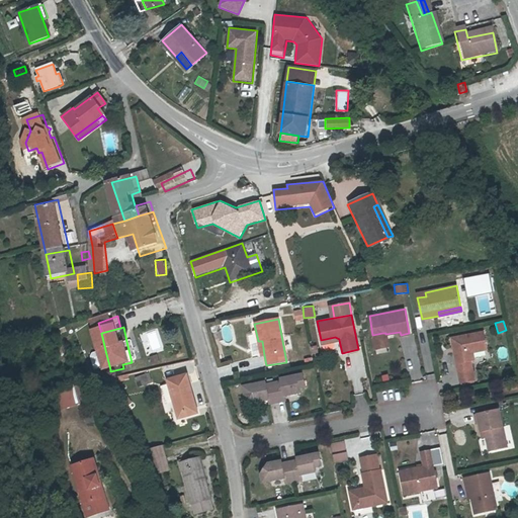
[(469,352),(472,352),(487,349),(484,332),(452,338),(458,371),(472,368),(470,360),(469,352)]
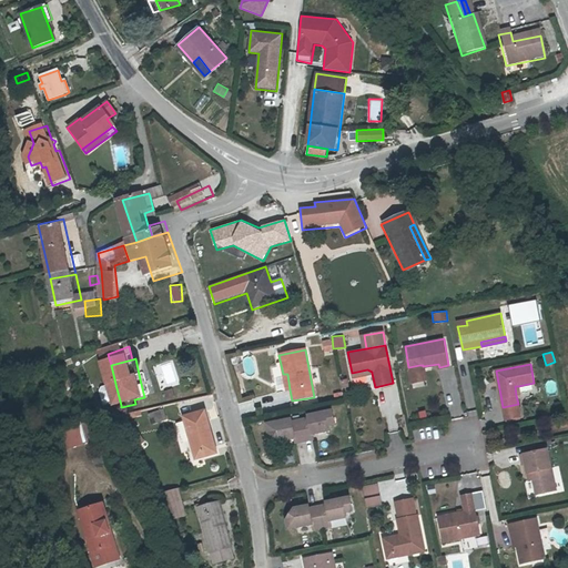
[(419,365),(408,367),(412,382),(423,381),(419,365)]
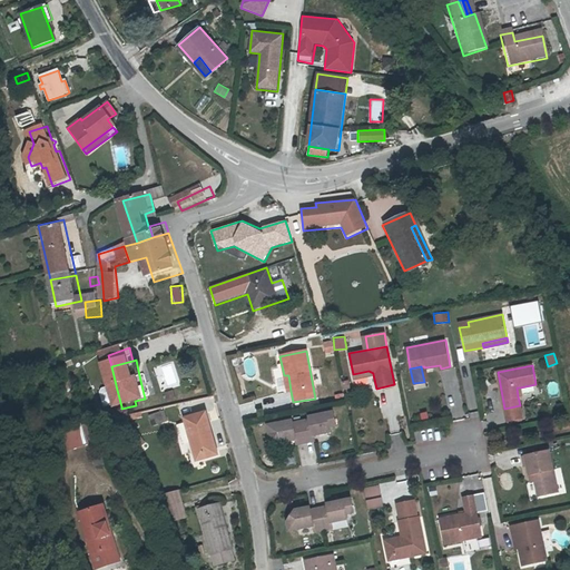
[(145,380),(140,381),(145,399),(135,401),(136,405),(150,402),(145,380)]
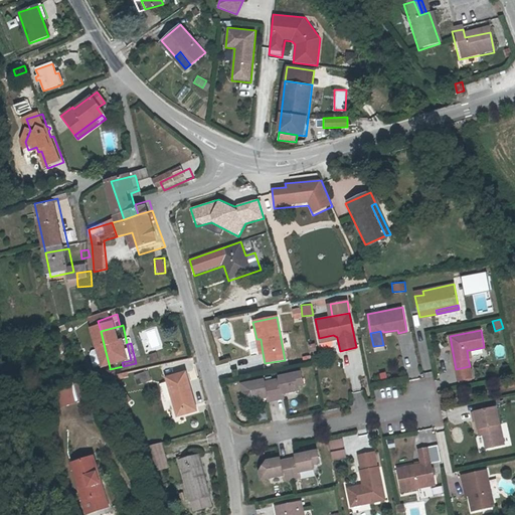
[(110,367),(106,352),(101,353),(99,357),(102,366),(105,368),(110,367)]
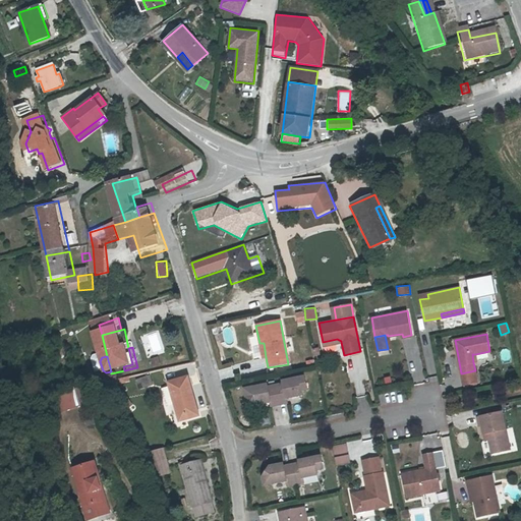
[(475,370),(461,373),(463,385),(477,382),(475,370)]
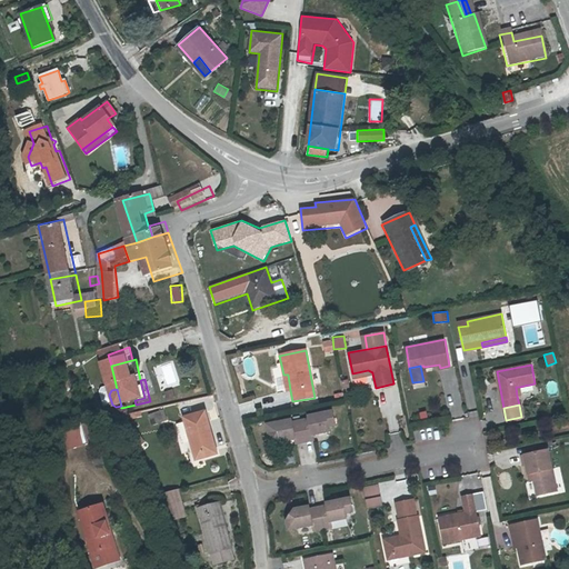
[(292,419),(268,425),(270,433),(281,441),(297,438),(298,443),(316,439),(315,433),(330,430),(329,425),(337,423),(333,411),(309,416),(310,419),(293,422),(292,419)]
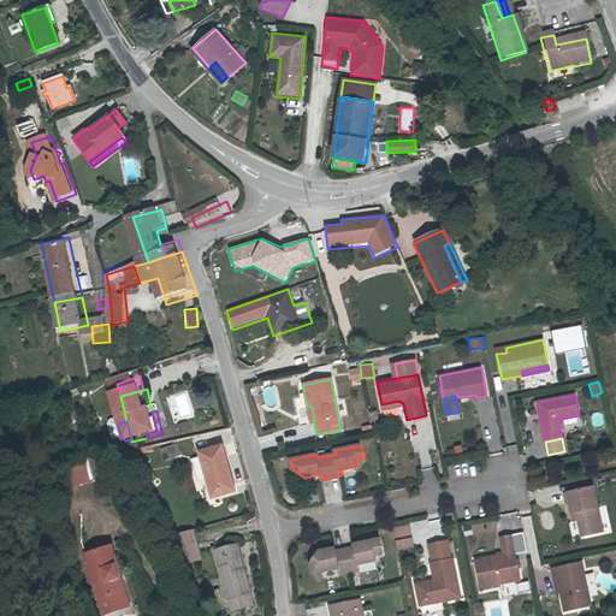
[(184,448),(171,450),(173,461),(187,460),(184,448)]
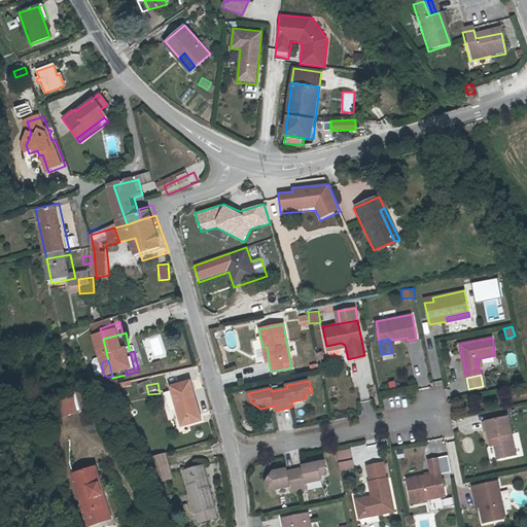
[(181,425),(201,419),(190,383),(171,389),(181,425)]
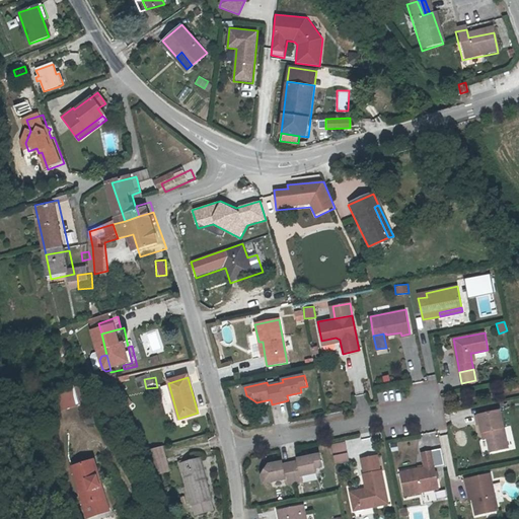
[(116,393),(123,389),(118,379),(108,380),(116,393)]
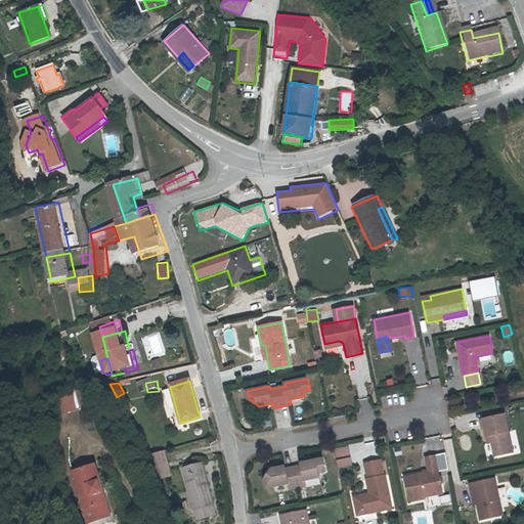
[(167,388),(162,389),(166,410),(171,409),(167,388)]
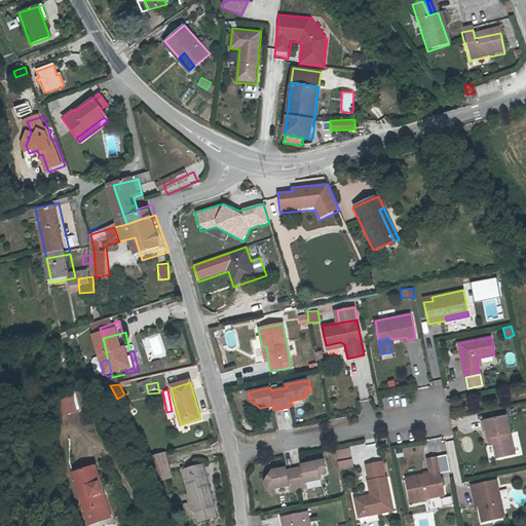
[(74,393),(55,397),(60,414),(77,410),(74,393)]
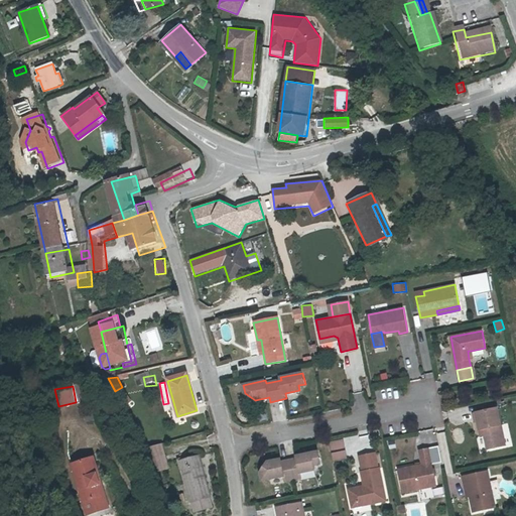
[(128,391),(124,393),(128,400),(122,404),(124,408),(133,402),(128,391)]
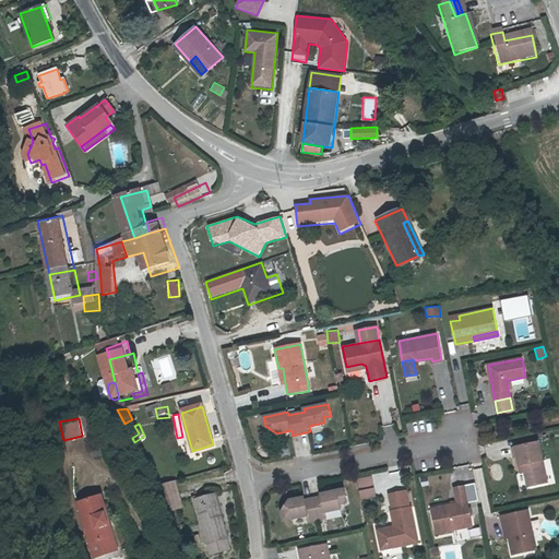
[(134,426),(128,430),(132,438),(139,433),(134,426)]
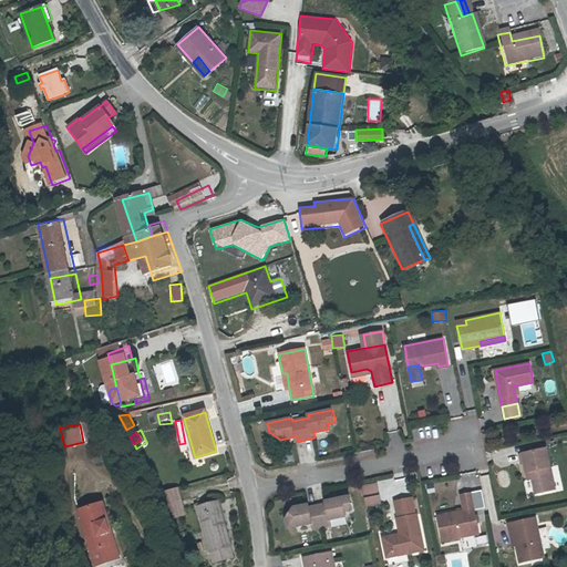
[(531,471),(532,478),(535,493),(555,488),(546,449),(519,454),(522,463),(524,463),(526,472),(531,471)]
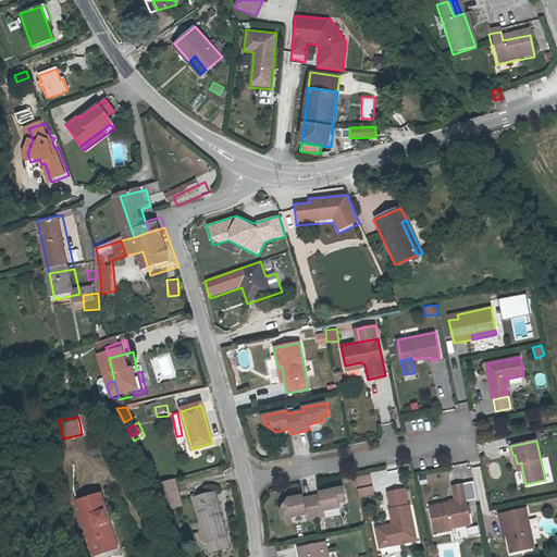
[(370,473),(355,477),(359,498),(374,495),(370,473)]
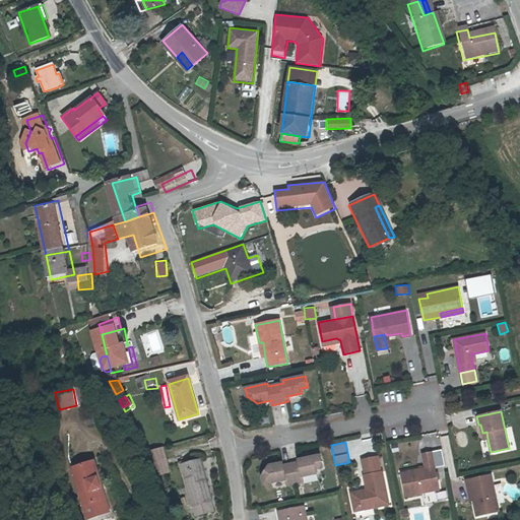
[(169,452),(148,457),(158,479),(175,475),(169,452)]
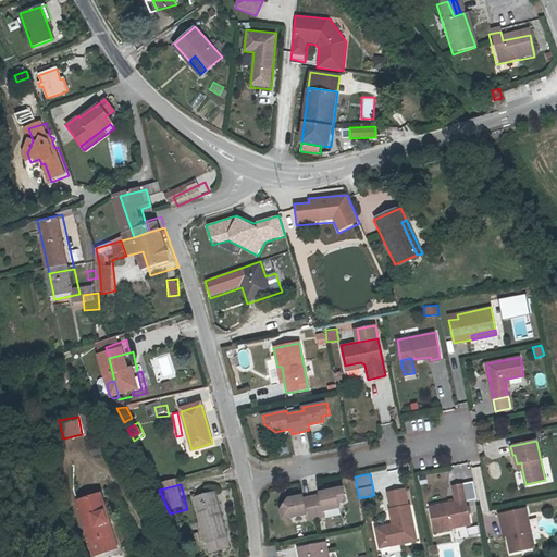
[(462,485),(453,486),(456,502),(430,507),(434,531),(470,524),(462,485)]
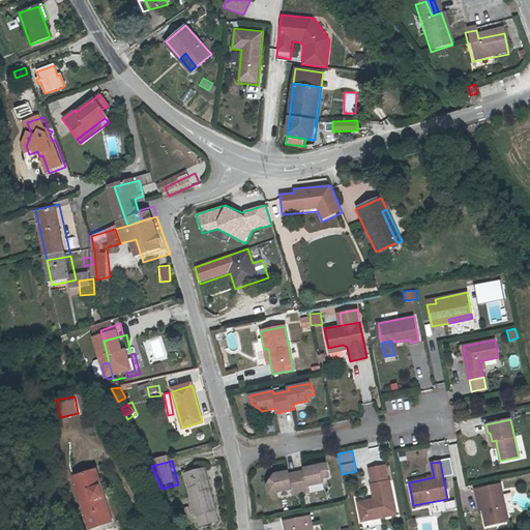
[(91,513),(111,507),(107,495),(105,496),(100,483),(108,481),(101,465),(78,472),(91,513)]
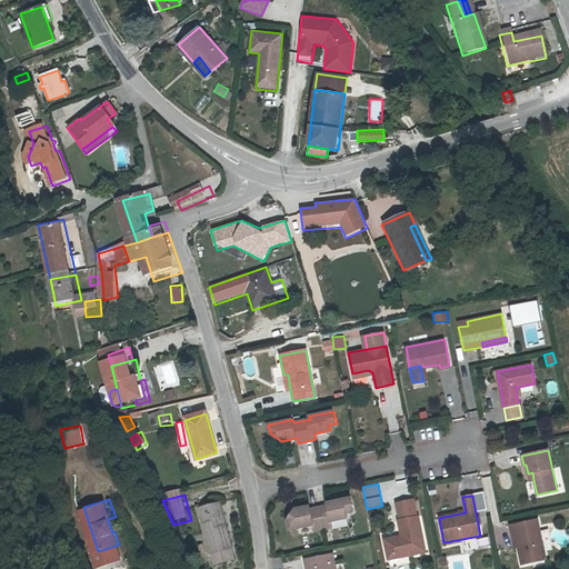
[(293,510),(288,521),(289,530),(313,526),(315,530),(332,527),(331,521),(347,518),(346,513),(353,511),(351,499),(327,503),(327,507),(310,510),(310,508),(293,510)]
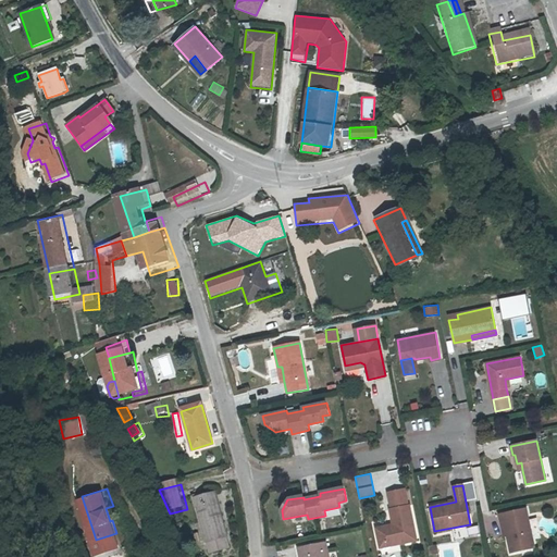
[(398,539),(399,543),(416,540),(409,505),(408,505),(405,489),(388,492),(392,508),(390,508),(393,525),(390,527),(390,524),(375,527),(379,542),(398,539)]
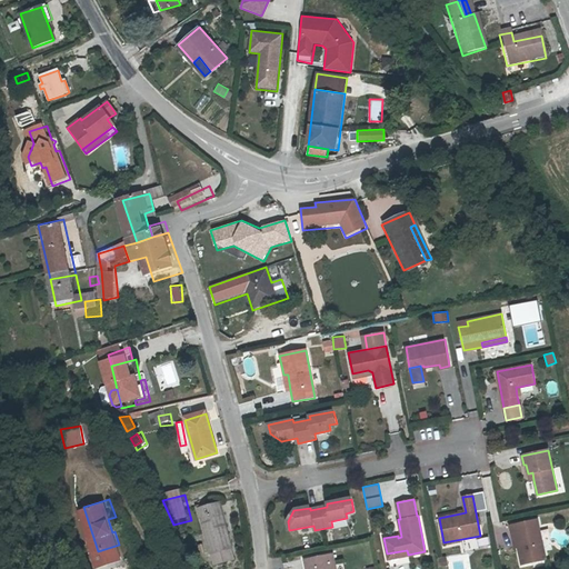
[(219,557),(240,550),(228,506),(205,512),(218,557),(219,557)]
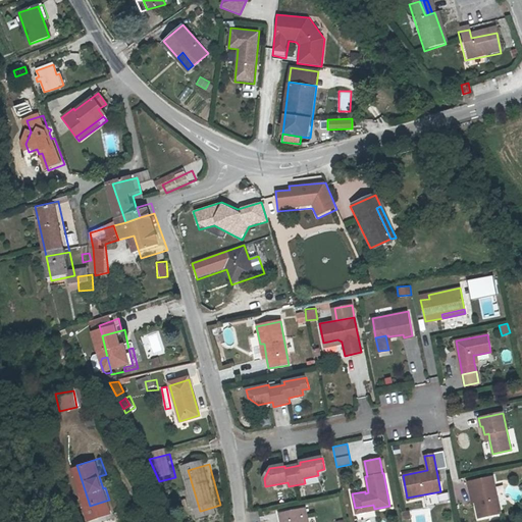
[(113,499),(106,474),(99,476),(103,488),(105,487),(109,500),(113,499)]
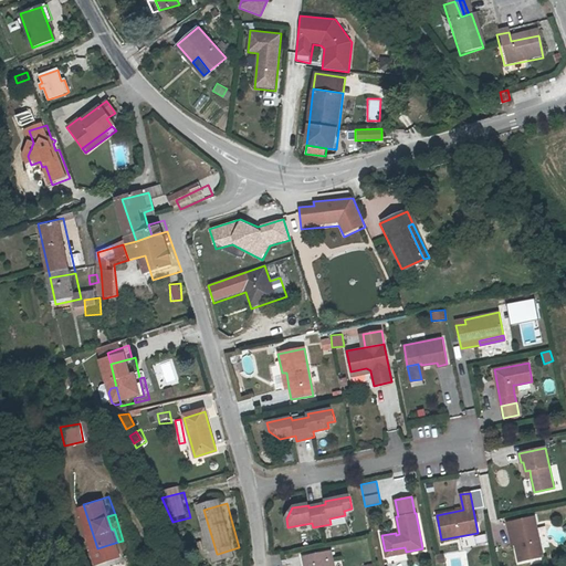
[(507,522),(510,532),(513,531),(515,544),(519,562),(543,556),(535,517),(507,522)]
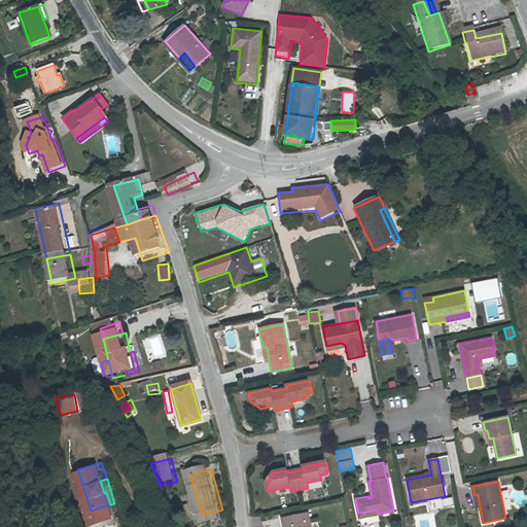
[(203,516),(206,526),(224,521),(221,511),(203,516)]
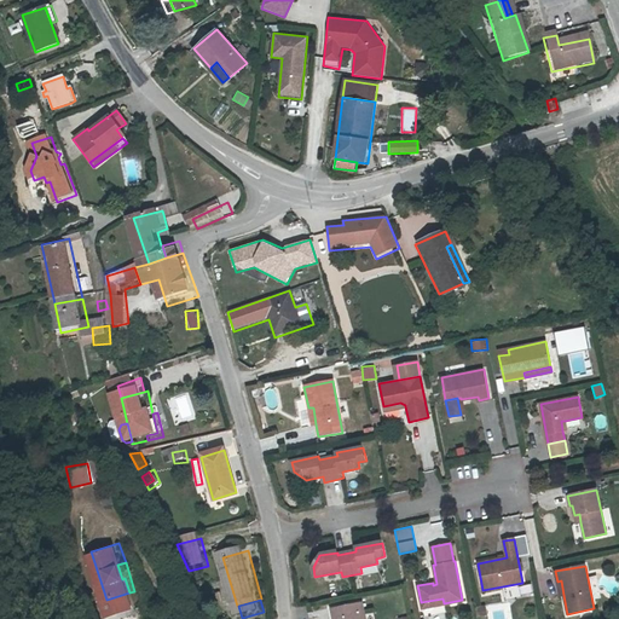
[(359,618),(358,614),(364,613),(363,602),(331,608),(333,618),(359,618)]
